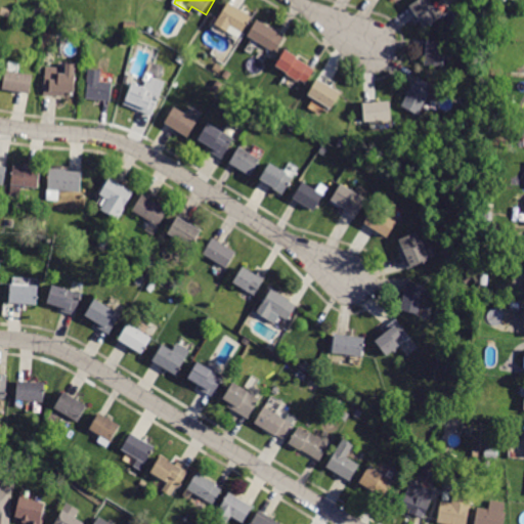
[(409,6),(419,0),(427,0),(440,17),(425,29),(409,6)]
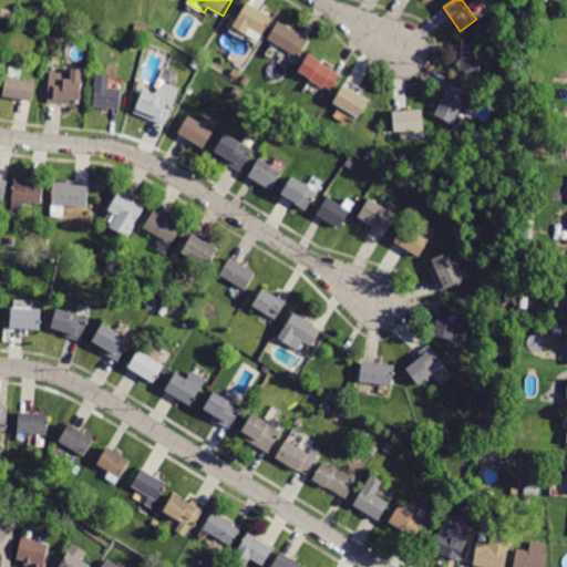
[(257,9),(272,18),(261,35),(249,29),(246,34),(233,27),(247,2),(257,9)]
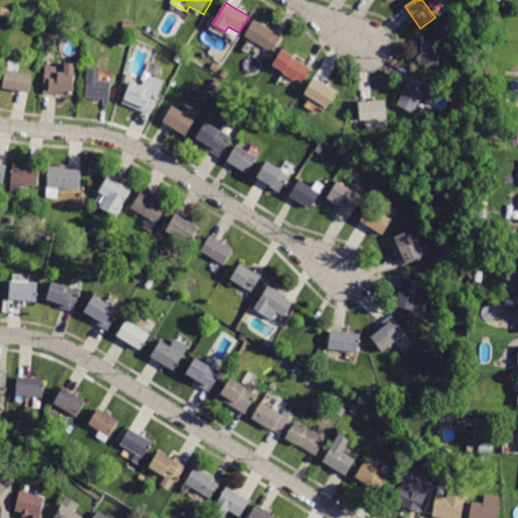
[(9,16),(0,14),(2,7),(11,9),(9,16)]
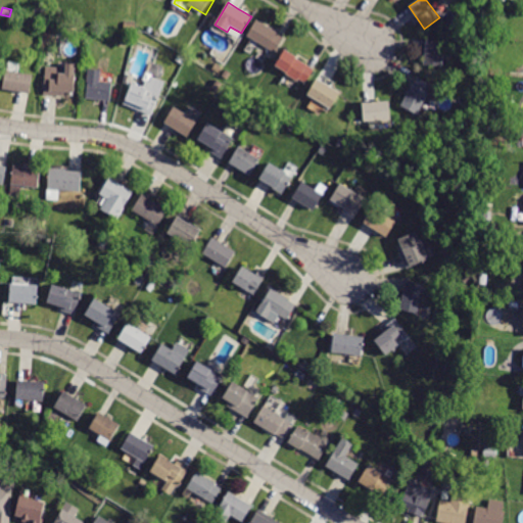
[(278,34),(285,38),(276,53),(275,53),(271,59),(264,55),(268,48),(247,36),(256,19),(278,33),(277,34),(278,34)]
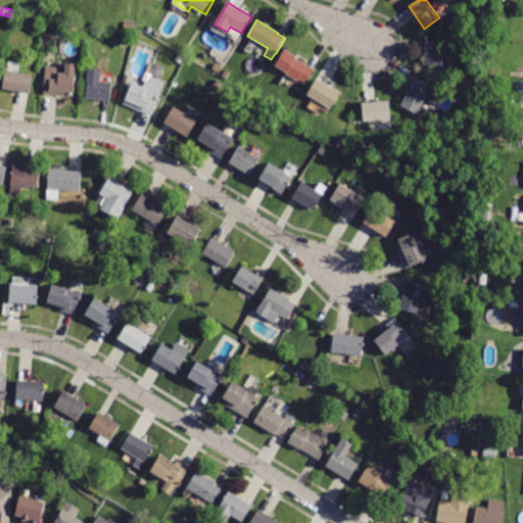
[(129,50),(115,48),(116,36),(131,38),(129,50)]
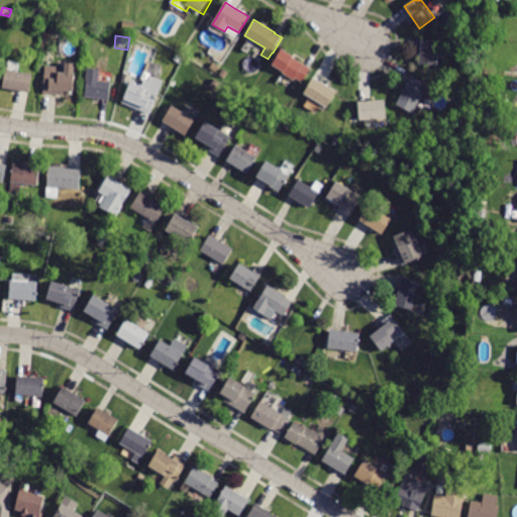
[(421,40),(440,41),(437,66),(419,64),(421,40)]
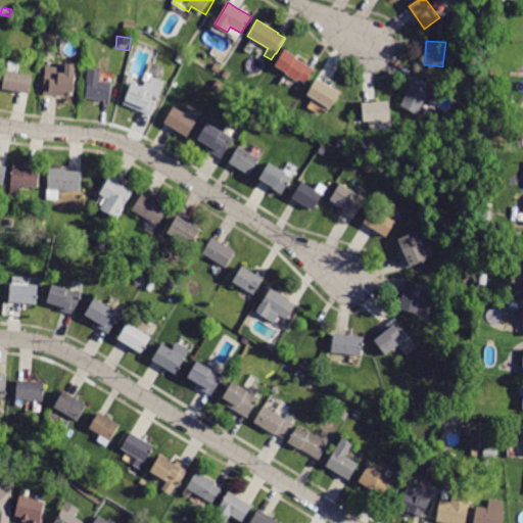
[(314,69),(305,83),(299,79),(298,82),(286,75),(287,73),(275,65),(285,50),(296,57),(295,58),(314,69)]
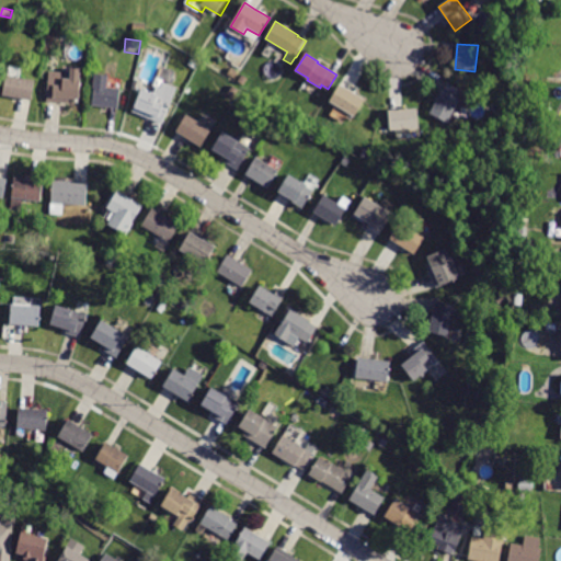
[(235,78),(227,75),(230,68),(238,71),(235,78)]
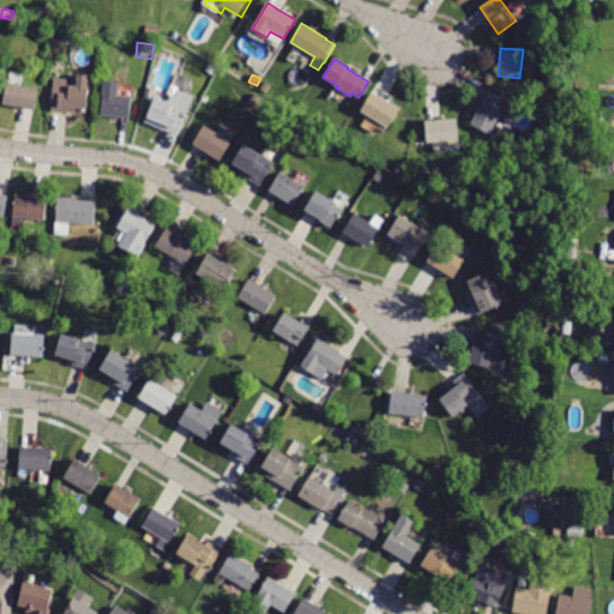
[(53,112),(55,79),(68,80),(68,78),(78,79),(79,76),(89,77),(86,109),(77,109),(77,114),(53,112)]
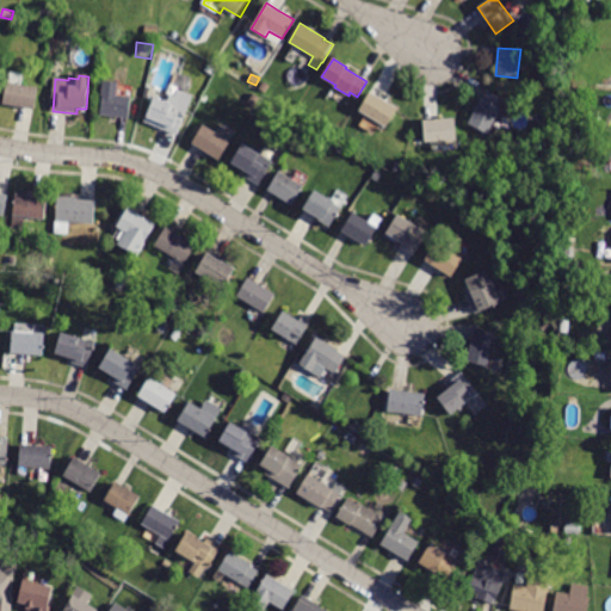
[(189,92),(174,86),(178,75),(189,76),(191,79),(192,86),(189,92)]
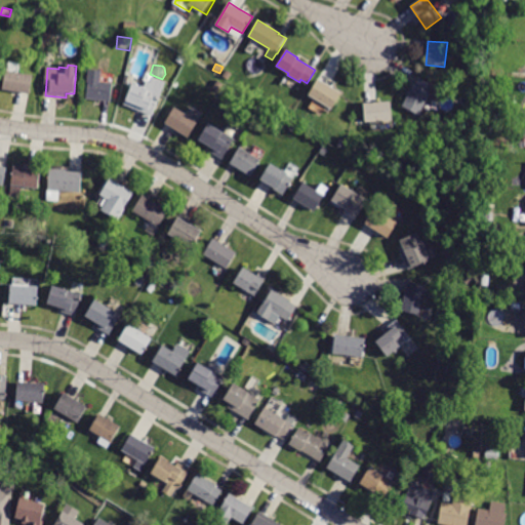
[(95,99),(86,98),(88,82),(87,82),(89,70),(102,71),(101,81),(113,83),(111,102),(95,99)]
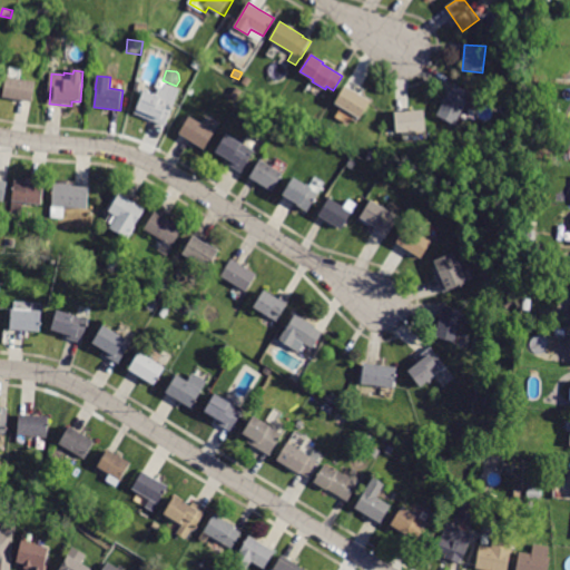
[(247,86),(242,82),(246,76),(252,79),(247,86)]
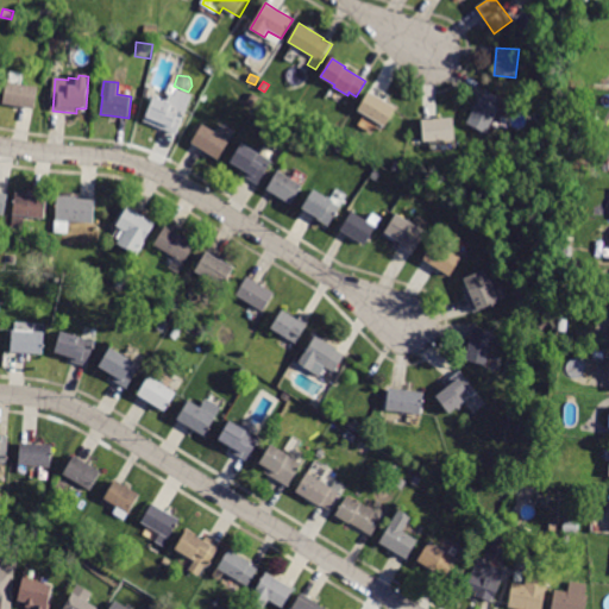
[(19,106),(2,104),(7,82),(38,88),(35,110),(19,106)]
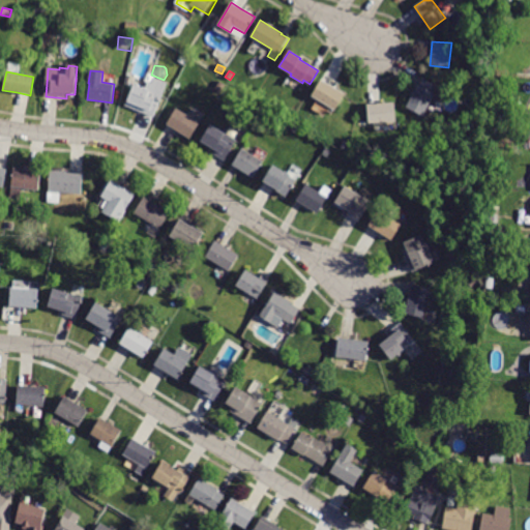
[(167,83),(153,117),(125,106),(135,84),(145,89),(148,82),(152,84),(154,78),(167,83)]
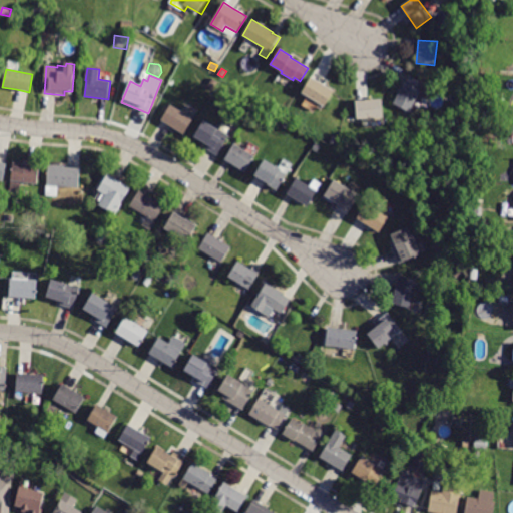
[(410,76),(425,83),(410,112),(394,103),(405,82),(406,83),(410,76)]
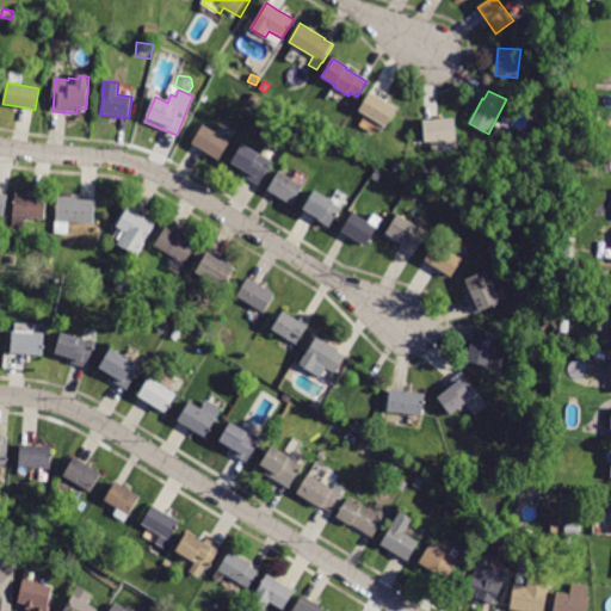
[(384,100),(397,109),(387,127),(359,111),(370,92),(384,100)]
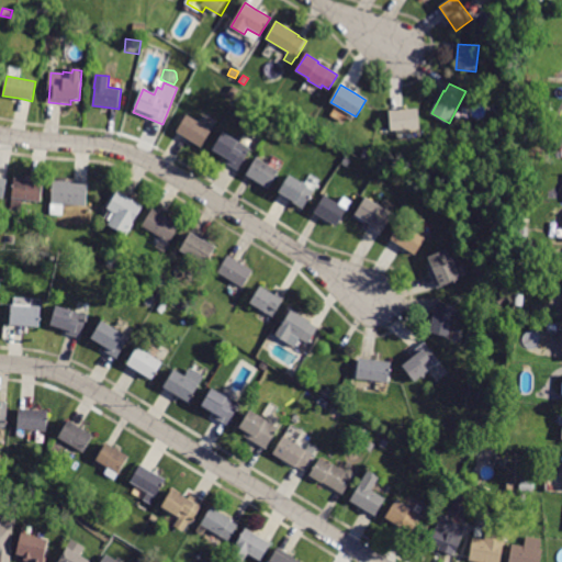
[(418,108),(420,128),(391,132),(390,111),(418,108)]
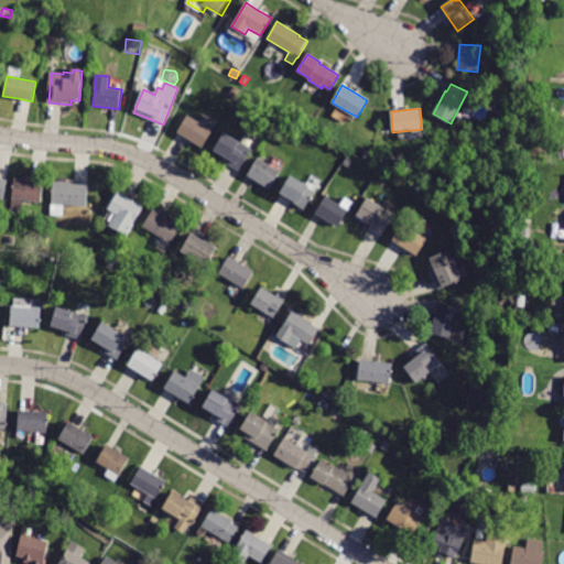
[(516,120),(508,116),(510,110),(519,115),(516,120)]
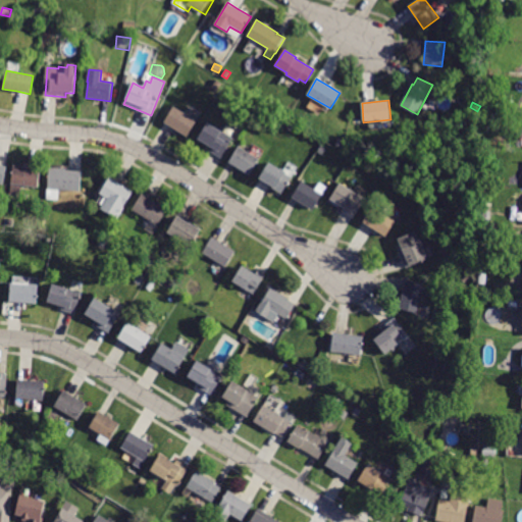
[(165,122),(164,122),(173,107),(197,120),(188,137),(165,122)]
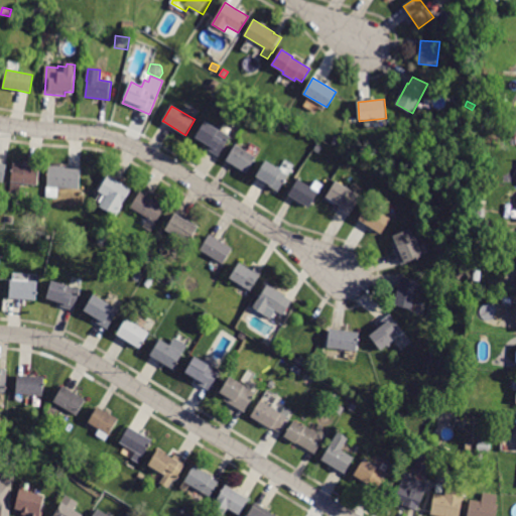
[(208,146),(209,145),(196,138),(206,121),(231,137),(219,156),(207,149),(208,146)]
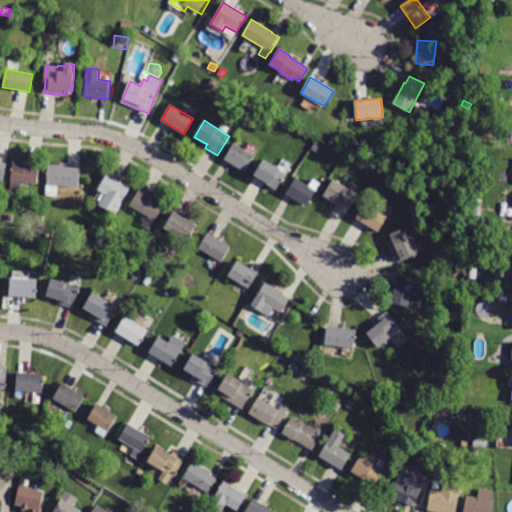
[(233,145),(234,144),(254,156),(245,172),(224,160),(233,145)]
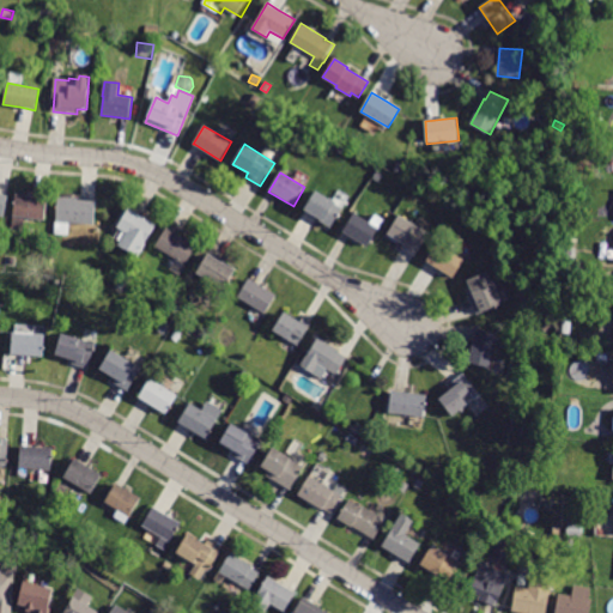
[(305,210),(304,210),(315,192),(343,207),(331,228),(317,219),(319,218),(305,210)]
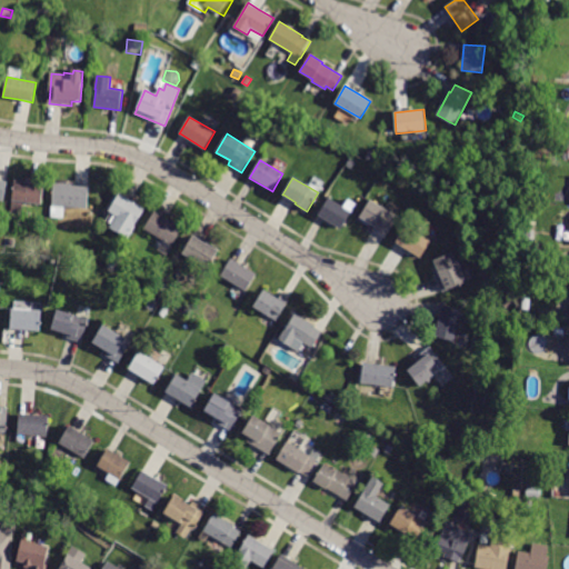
[(22,213),(11,212),(15,180),(45,185),(41,205),(23,202),(22,213)]
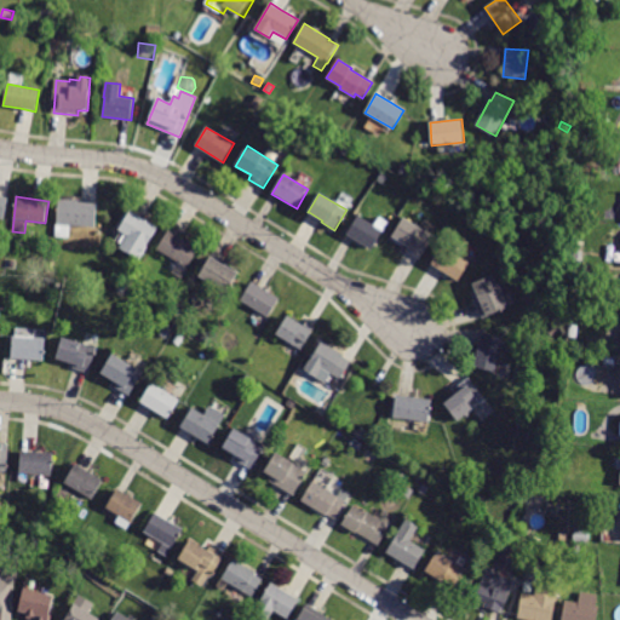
[(69,239),(55,239),(58,199),(78,200),(78,202),(97,204),(96,228),(70,225),(69,239)]
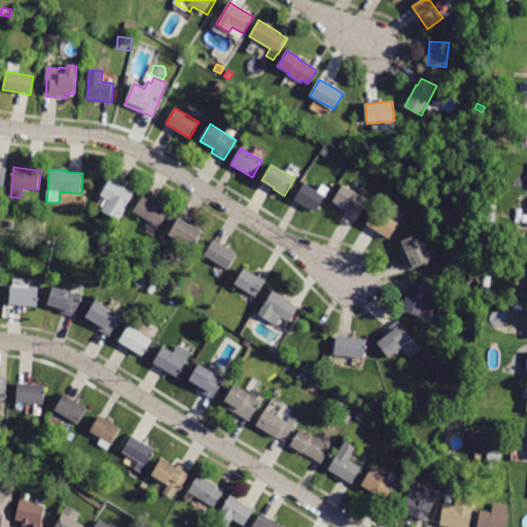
[(123,186),(134,194),(118,220),(102,211),(108,200),(101,196),(110,179),(123,186)]
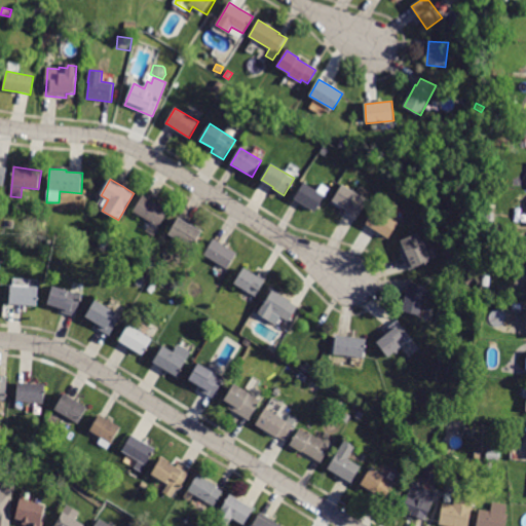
[(295,199),(304,183),(325,196),(315,212),(295,199)]
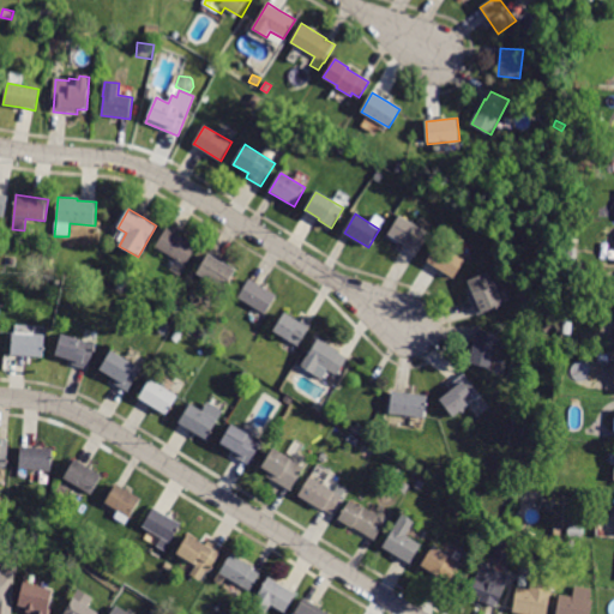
[(389,234),(399,216),(429,234),(416,257),(402,248),(404,244),(389,234)]
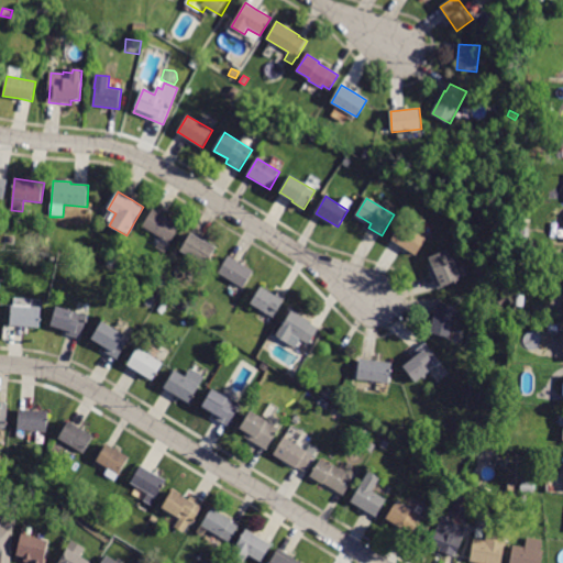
[(165,216),(180,225),(169,243),(143,227),(154,209),(165,216)]
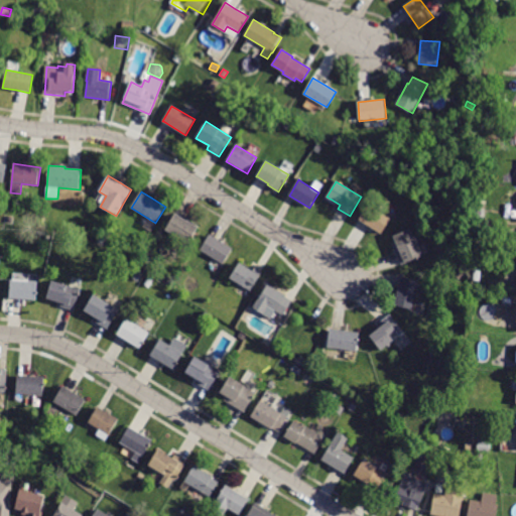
[(359,220),(368,204),(378,210),(382,204),(389,208),(385,214),(391,218),(382,234),(359,220)]
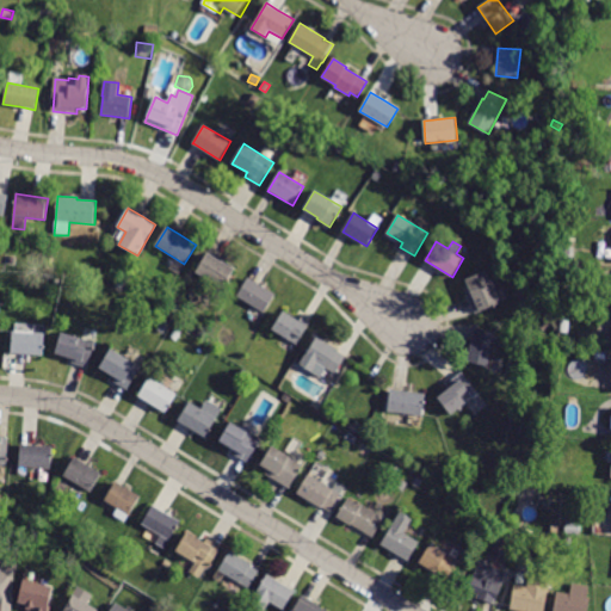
[(574,259),(565,258),(566,247),(575,248),(574,259)]
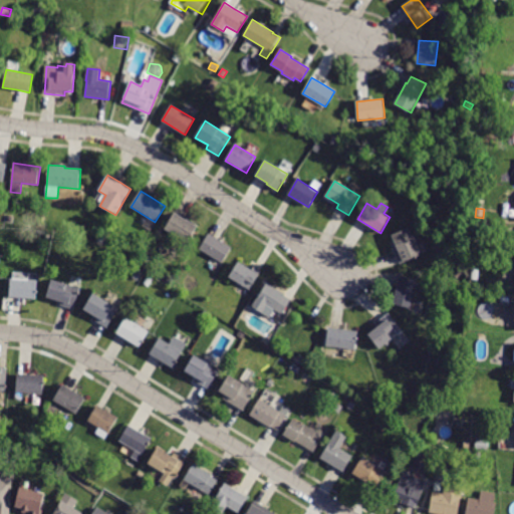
[(188,243),(165,229),(175,213),(198,227),(188,243)]
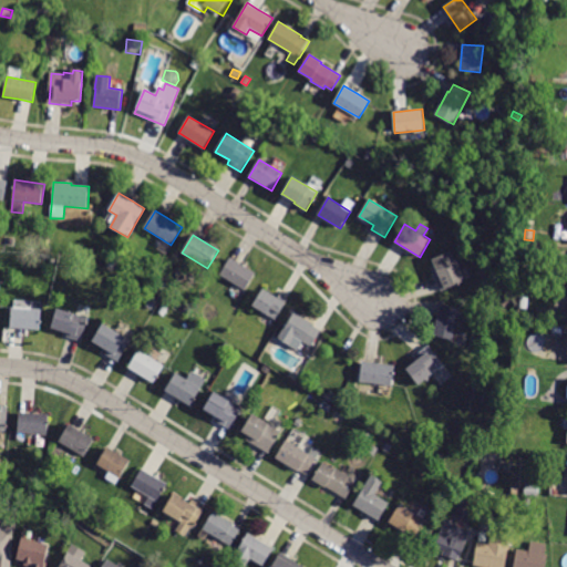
[(464,281),(442,290),(435,277),(439,275),(432,259),(451,251),(464,281)]
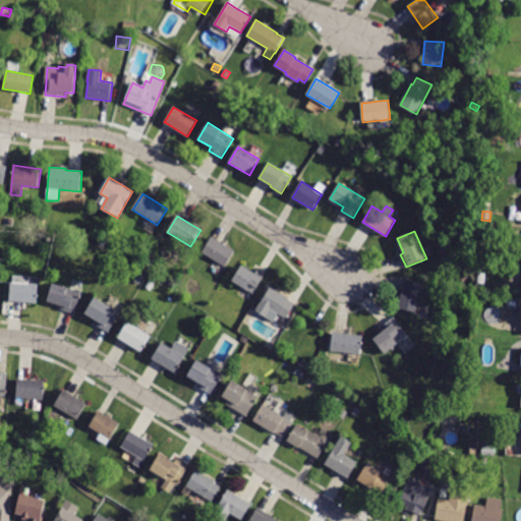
[(103,247),(98,243),(102,236),(108,239),(103,247)]
